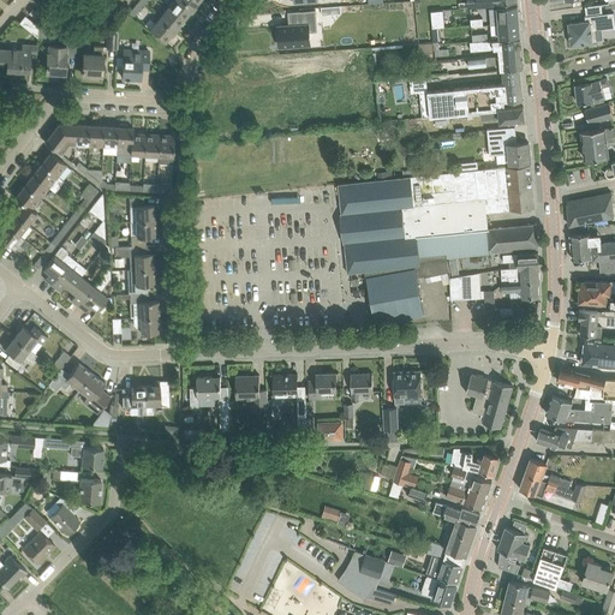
[(191,15),(196,10),(183,0),(173,0),(168,6),(184,18),(189,12),(191,15)]
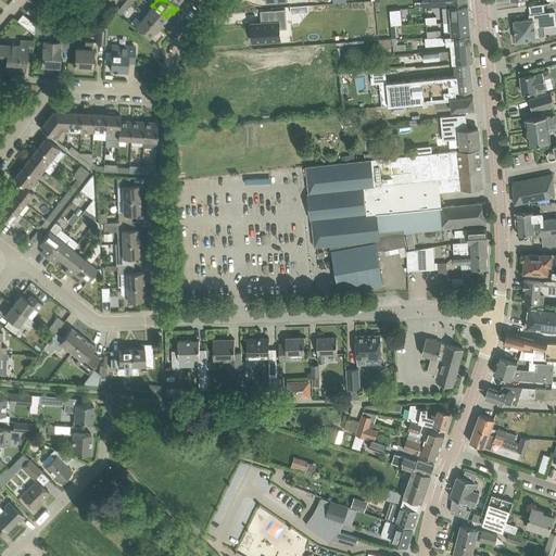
[(121,14),(129,4),(125,1),(116,12),(121,14)]
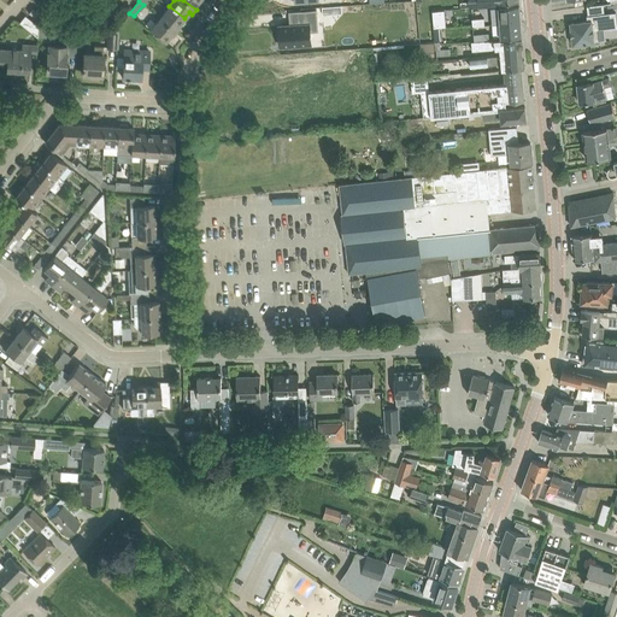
[(588,22),(570,23),(573,45),(594,42),(593,30),(607,28),(616,28),(615,13),(605,15),(604,4),(595,5),(587,6),(588,16),(587,16),(588,22)]
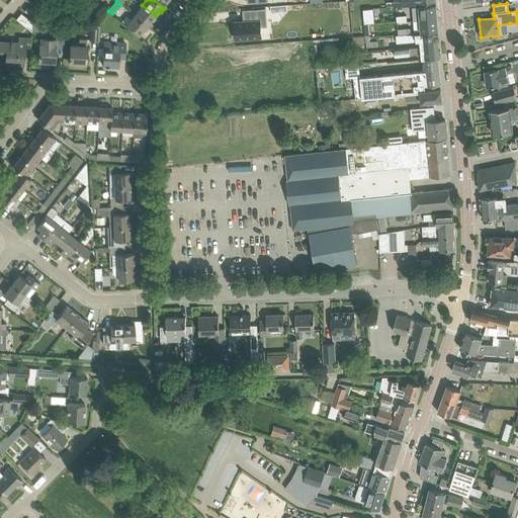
[(419,13),(415,13),(415,21),(425,20),(425,19),(426,19),(426,17),(437,16),(436,4),(418,6),(419,13)]
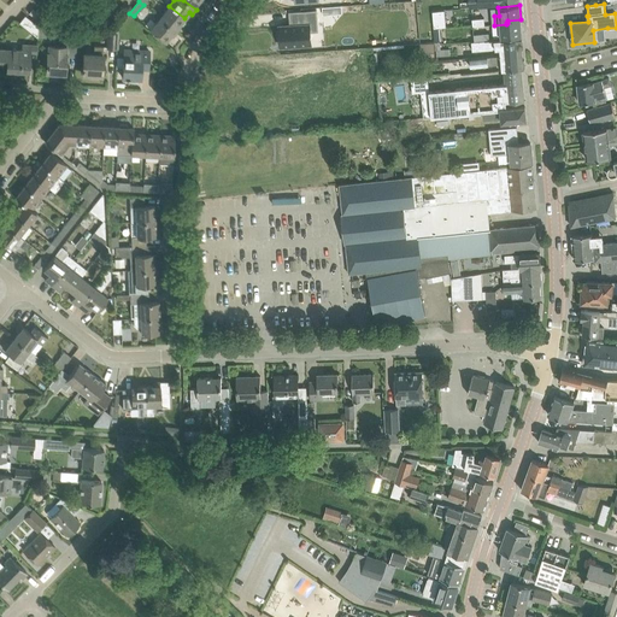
[(160,11),(157,16),(177,33),(181,28),(178,25),(184,18),(169,6),(164,13),(160,11)]
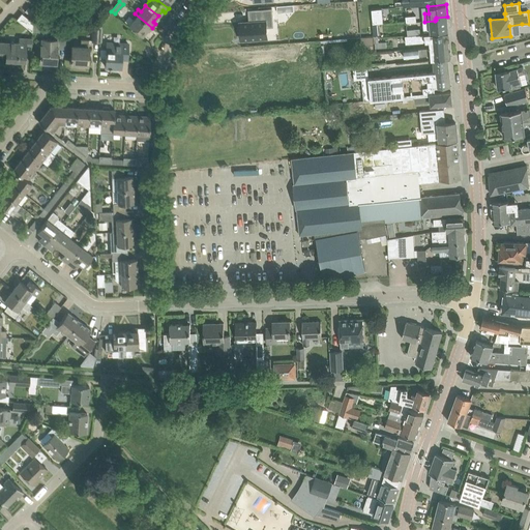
[(36,13),(28,7),(25,11),(33,18),(36,13)]
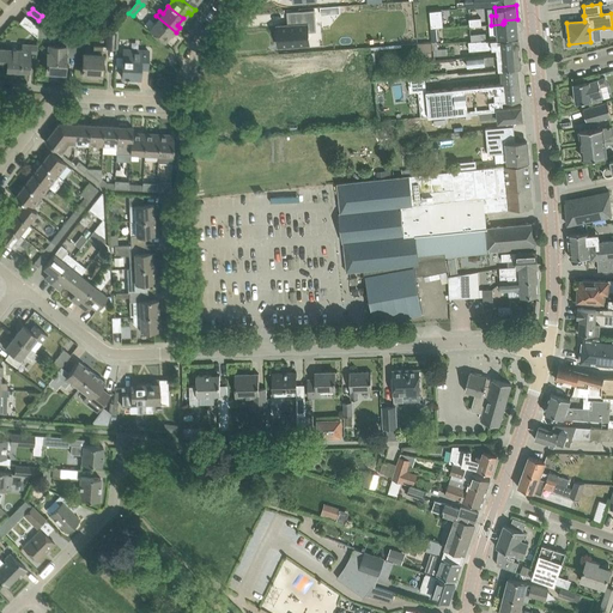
[(289,25),(277,25),(279,47),(310,44),(309,31),(316,31),(315,10),(287,12),(287,13),(291,13),(291,23),(289,23),(289,25)]
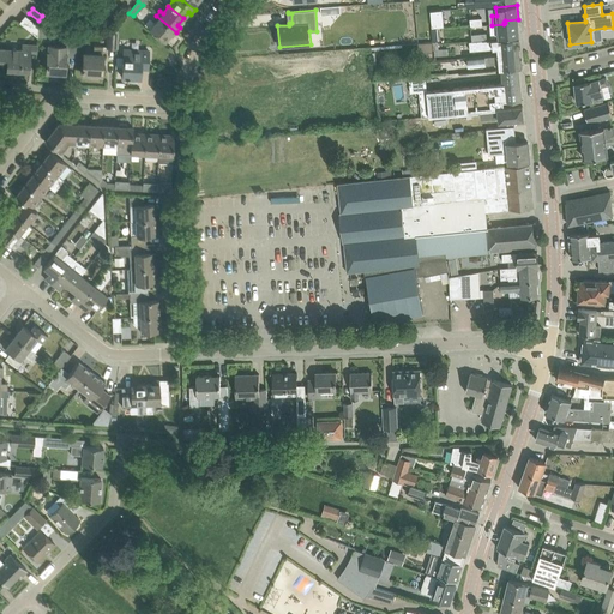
[(432,28),(444,26),(443,19),(443,10),(431,11),(431,20),(432,28)]
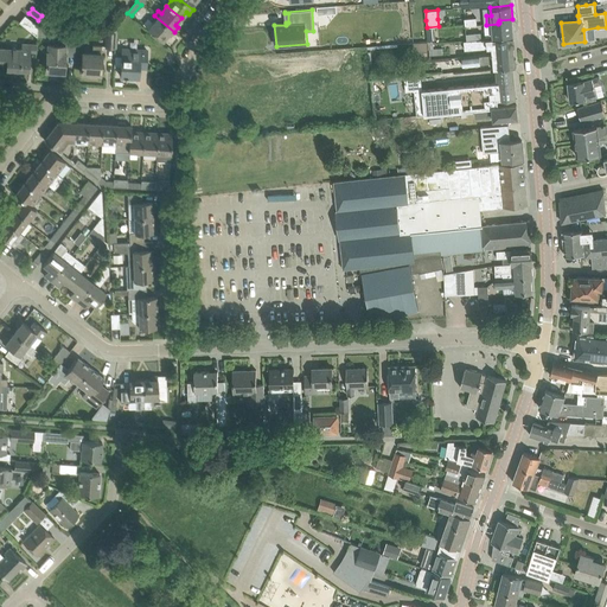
[(465,20),(465,27),(470,26),(477,25),(475,18),(471,19),(470,11),(464,12),(465,20)]
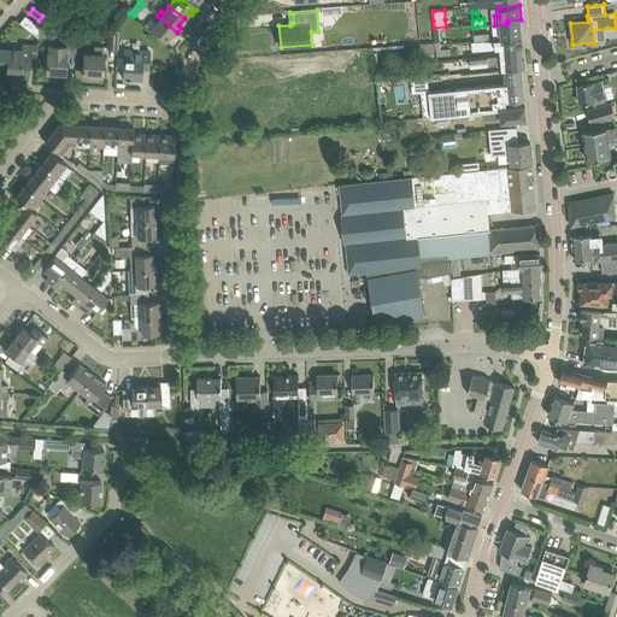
[(39,27),(35,23),(25,16),(19,23),(29,30),(37,37),(39,27)]
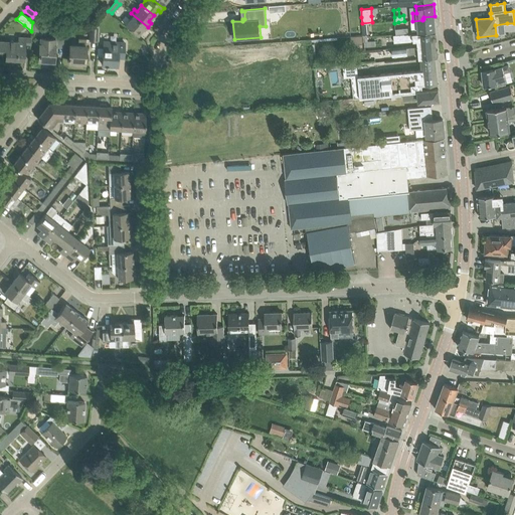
[(142,29),(145,31),(148,27),(131,13),(128,17),(130,19),(126,24),(138,35),(142,29)]
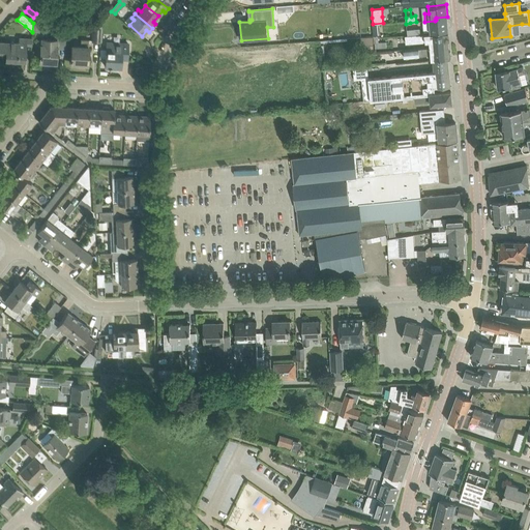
[(424,22),(423,22),(423,33),(431,33),(438,32),(448,31),(447,17),(436,18),(436,20),(435,20),(435,21),(424,22)]
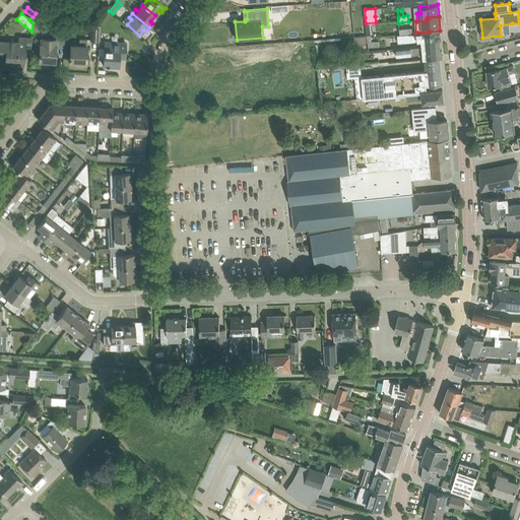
[(33,22),(31,31),(39,31),(39,27),(45,28),(46,22),(33,22)]
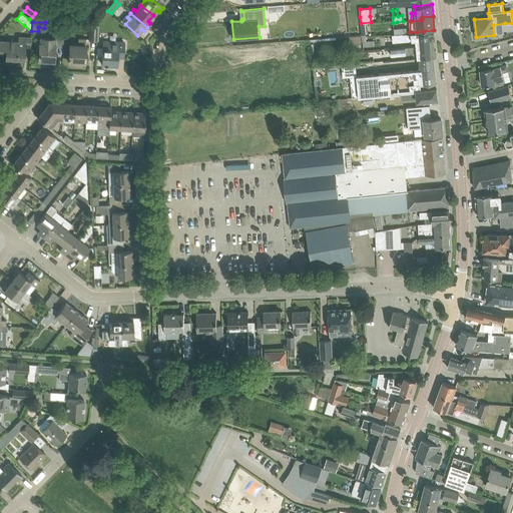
[(64,37),(65,23),(56,23),(55,37),(64,37)]
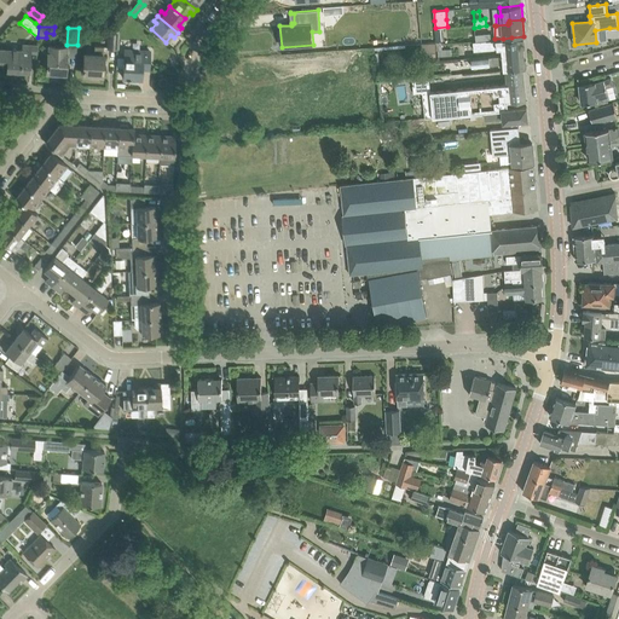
[(117,48),(119,30),(109,30),(108,48),(117,48)]
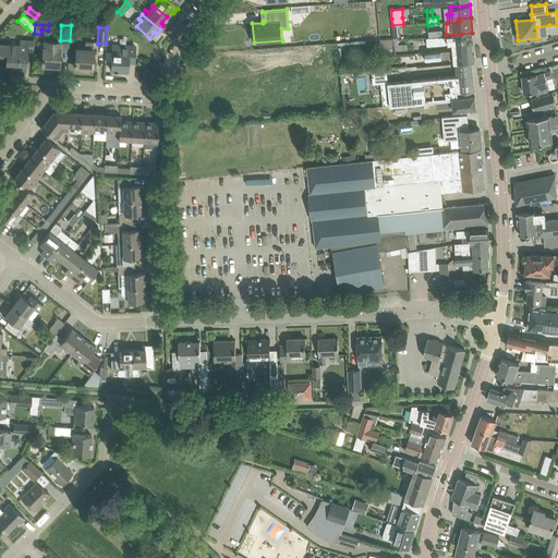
[(427,46),(452,44),(452,49),(472,47),(472,43),(473,43),(472,35),(453,36),(443,37),(443,36),(429,37),(429,38),(427,38),(427,46)]
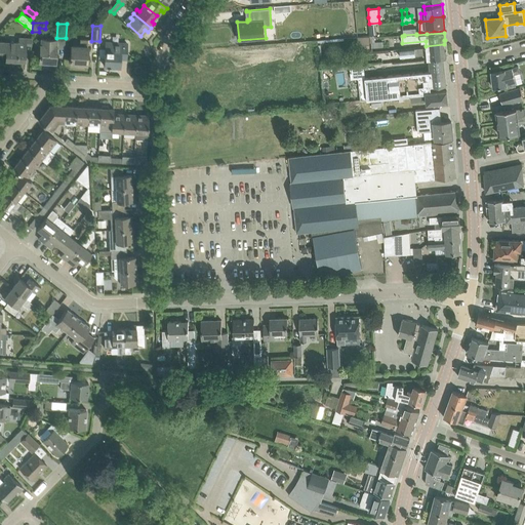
[(374,41),(374,35),(370,36),(370,43),(371,42),(371,47),(382,46),(382,41),(374,41)]
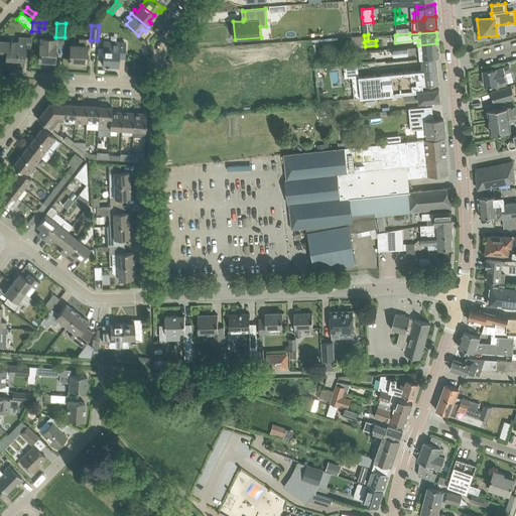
[(25,43),(30,44),(31,37),(19,37),(19,42),(0,40),(0,50),(7,51),(6,58),(24,59),(25,43)]
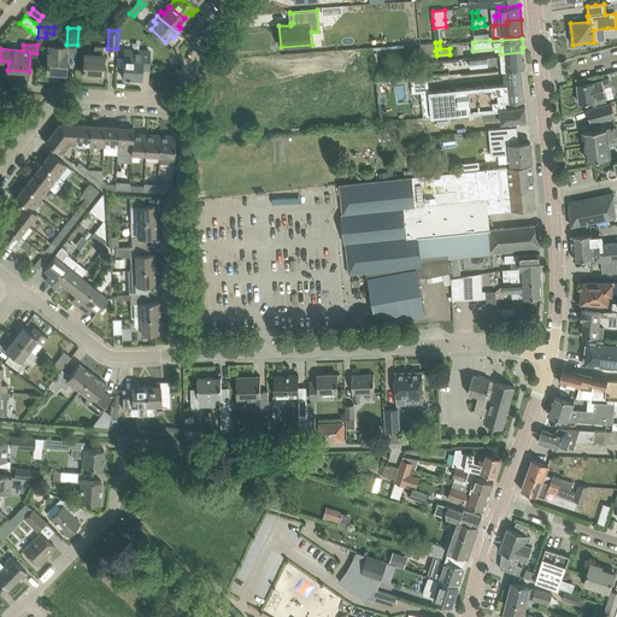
[(65,74),(66,51),(66,45),(48,45),(47,72),(58,74),(58,72),(65,74)]
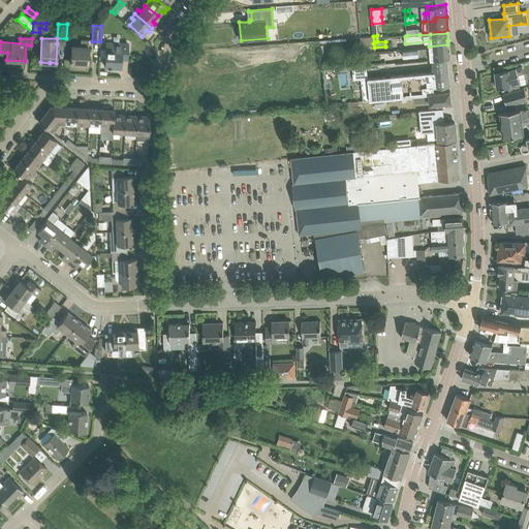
[(72,47),(71,58),(70,58),(70,60),(71,60),(71,64),(88,65),(89,40),(81,39),(81,47),(72,47)]
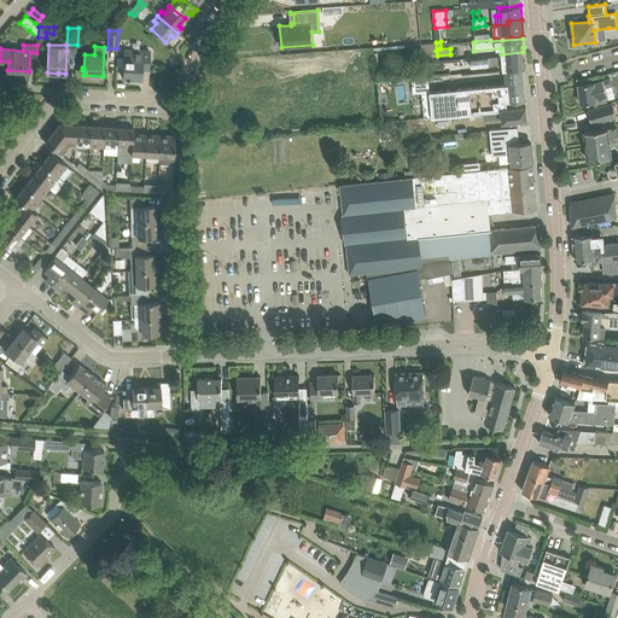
[(118,56),(117,64),(123,65),(123,79),(127,79),(130,80),(130,79),(141,79),(141,65),(149,65),(150,51),(124,50),(124,57),(118,56)]
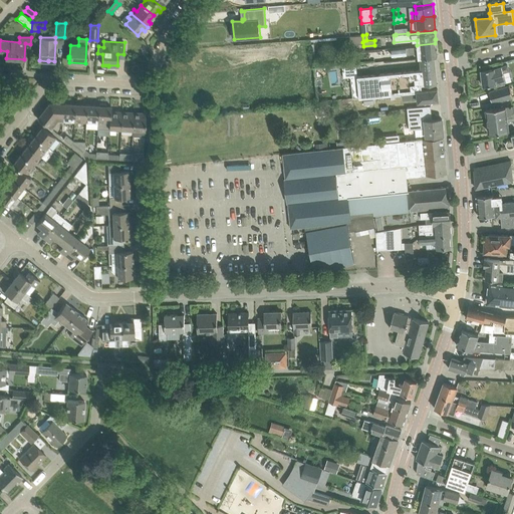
[(435,43),(417,45),(392,48),(393,56),(418,53),(419,59),(421,59),(434,57),(436,57),(436,55),(437,54),(437,50),(436,49),(435,43)]
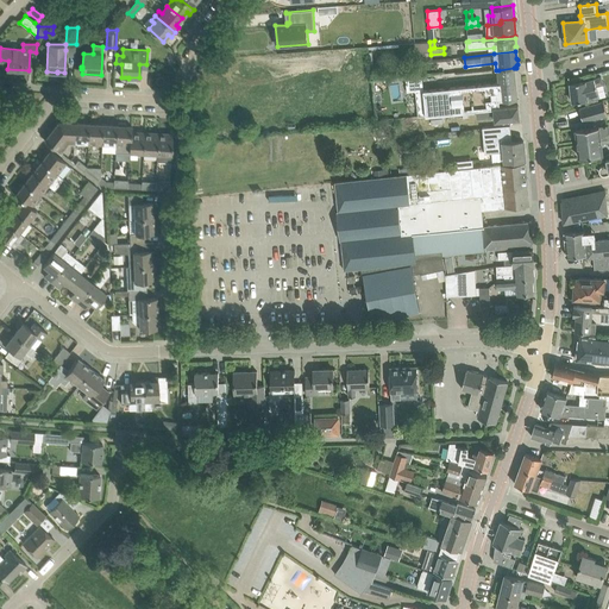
[(500,82),(424,90),(426,115),(439,114),(450,113),(473,111),(473,110),(477,110),(500,107),(519,106),(515,75),(503,76),(498,76),(500,82)]
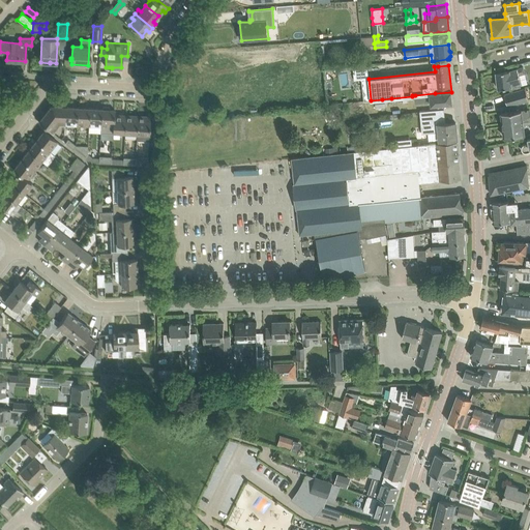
[(525,72),(524,67),(524,66),(509,70),(496,72),(498,89),(511,87),(511,86),(520,84),(519,75),(525,72)]
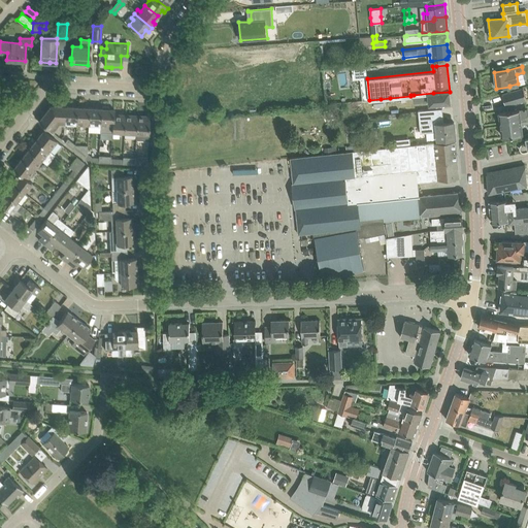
[(366,67),(352,68),(353,79),(367,77),(366,67)]
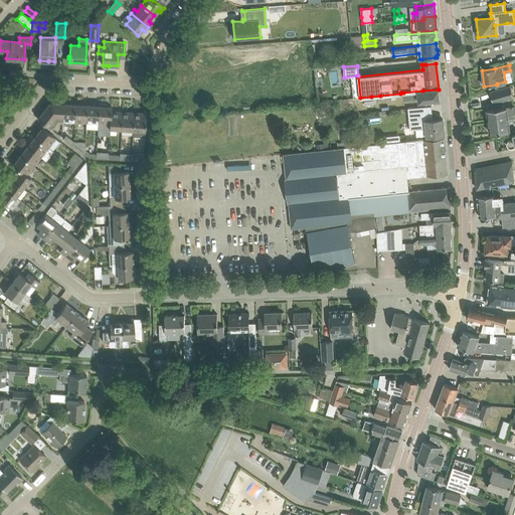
[(493,104),(514,98),(510,86),(490,92),(493,104)]
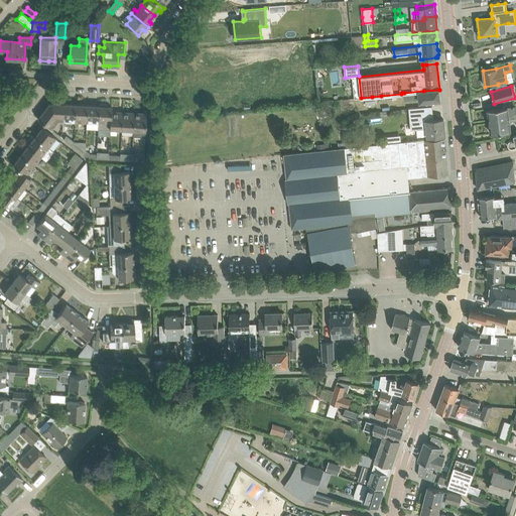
[(423,91),(404,93),(404,100),(419,99),(420,102),(440,100),(439,90),(423,91)]
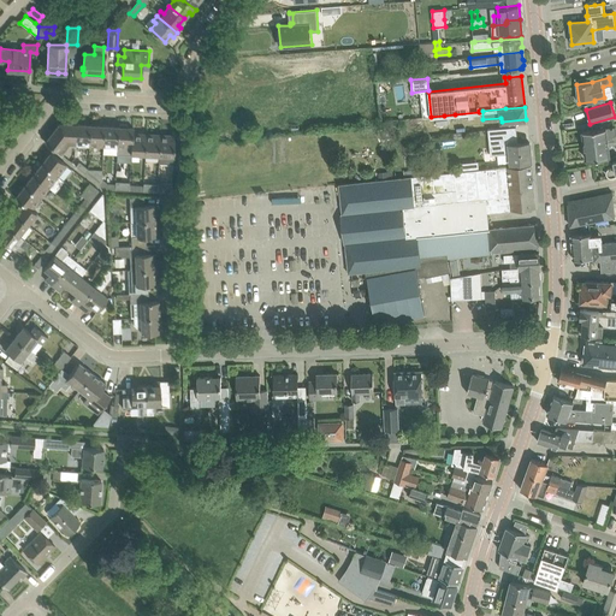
[(69,144),(75,144),(76,124),(59,124),(53,132),(69,144)]
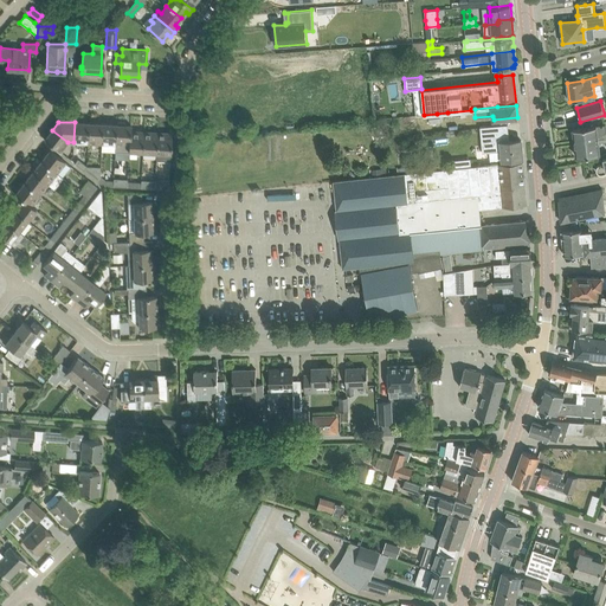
[(73,142),(88,143),(89,123),(75,122),(73,142)]
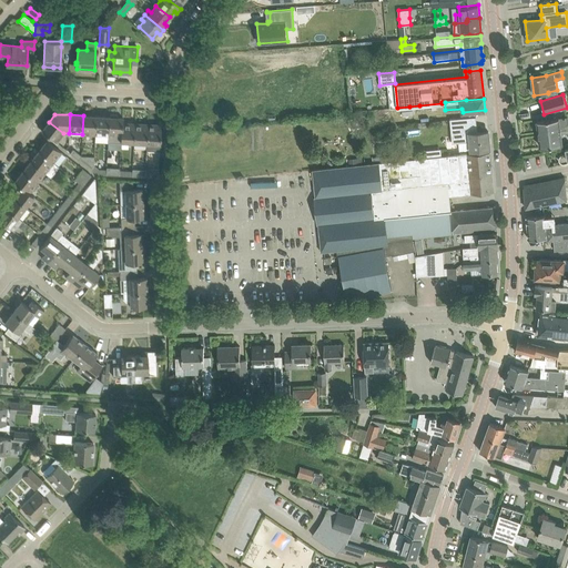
[(82,134),(94,134),(95,117),(83,115),(82,134)]
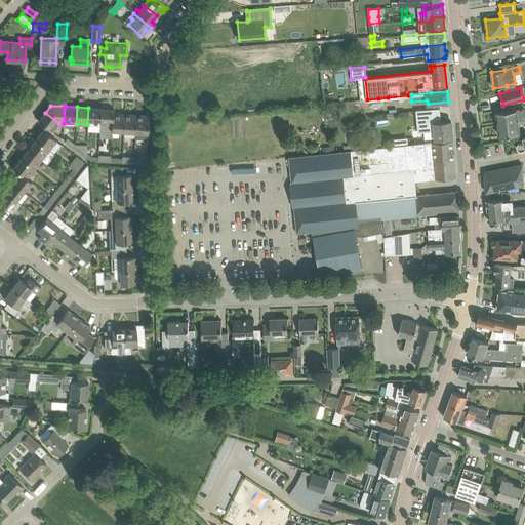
[(88,108),(87,124),(99,125),(99,108),(88,108)]
